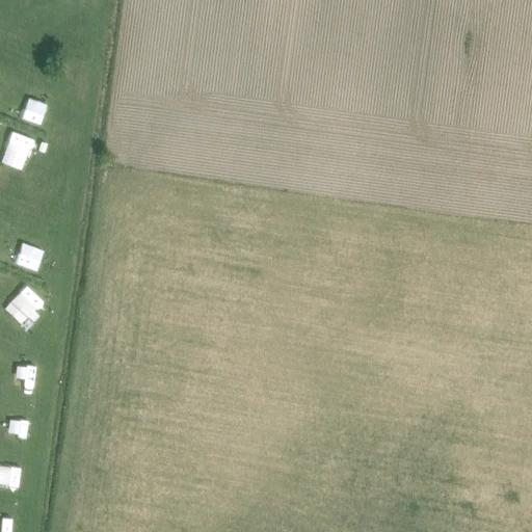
[(40,125),(48,102),(26,94),(17,115),(40,125)]
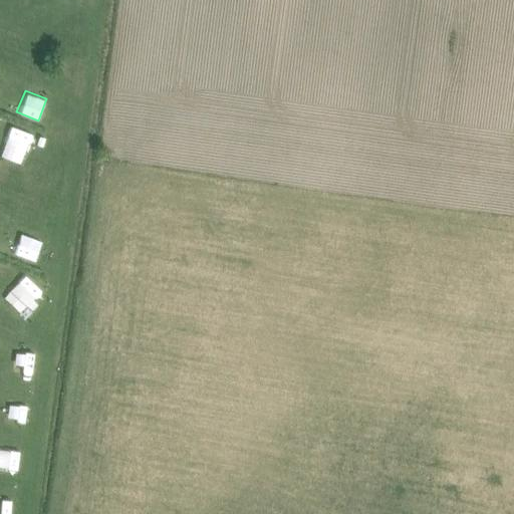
[(20,162),(31,134),(11,125),(0,154),(20,162)]
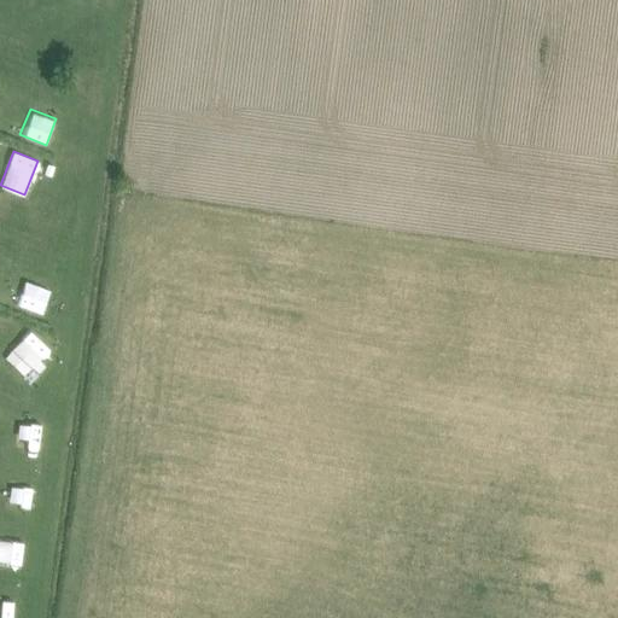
[(23,283),(16,307),(47,315),(53,292),(23,283)]
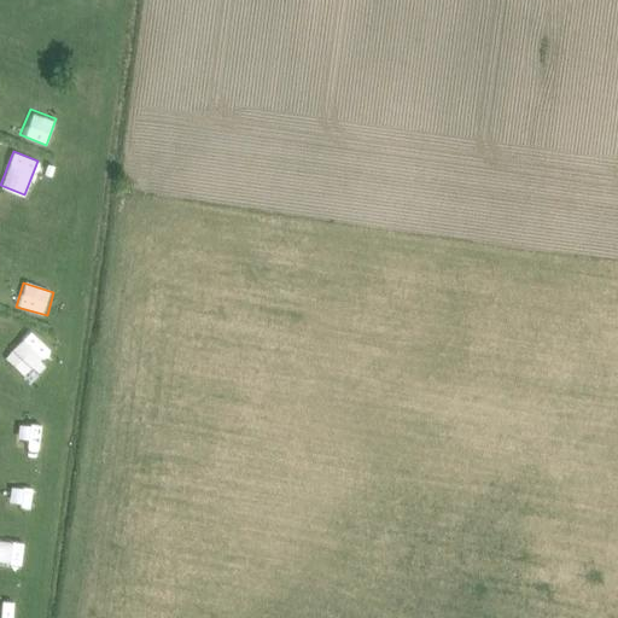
[(31,330),(3,356),(28,384),(45,367),(40,362),(52,351),(31,330)]
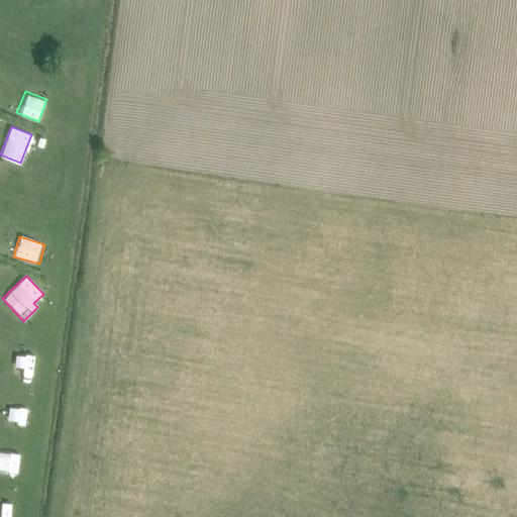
[(31,383),(32,363),(4,360),(3,381),(31,383)]
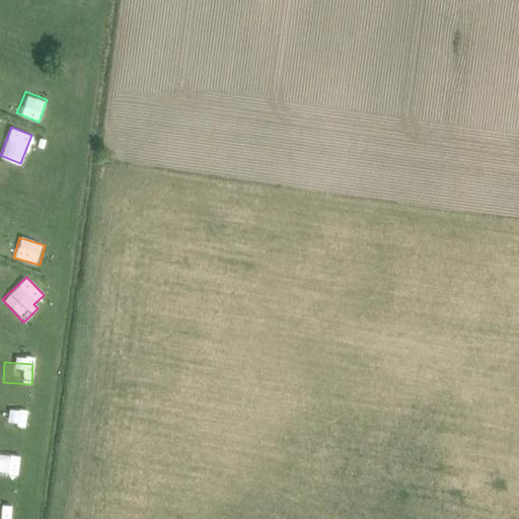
[(0,454),(0,476),(17,477),(18,455),(0,454)]
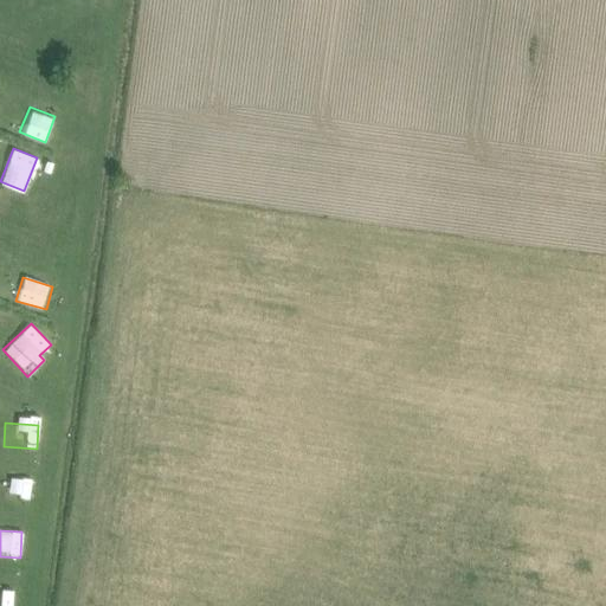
[(0,605),(12,605),(13,588),(0,587),(0,605)]
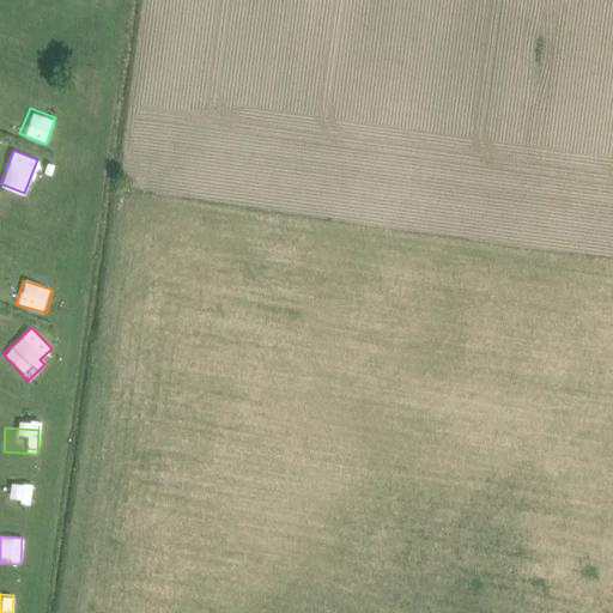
All buildings are outlined.
